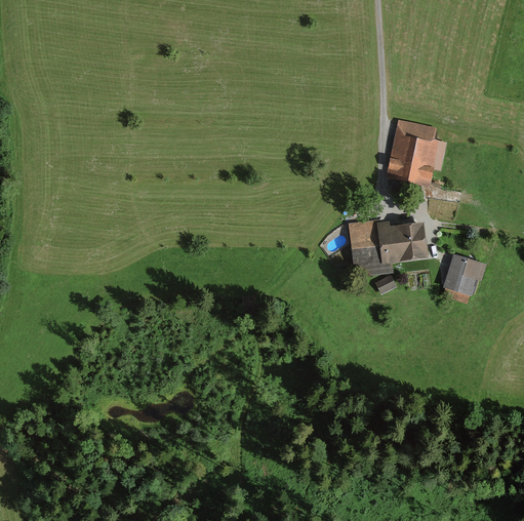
[(434,126),(398,120),(389,171),(437,181),(444,142),(432,139),(434,126)]
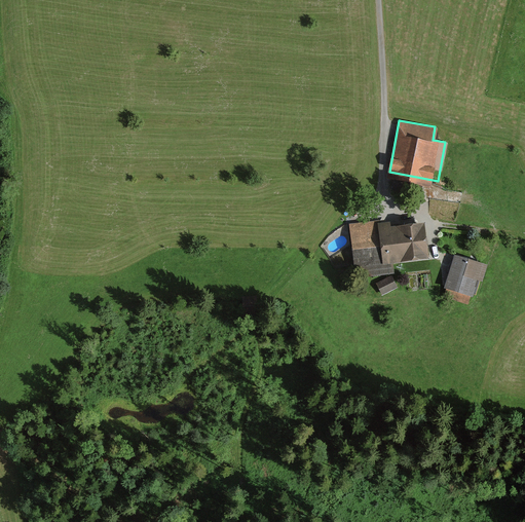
[(386,219),(348,223),(353,267),(423,260),(419,222),(386,226),(386,219)]
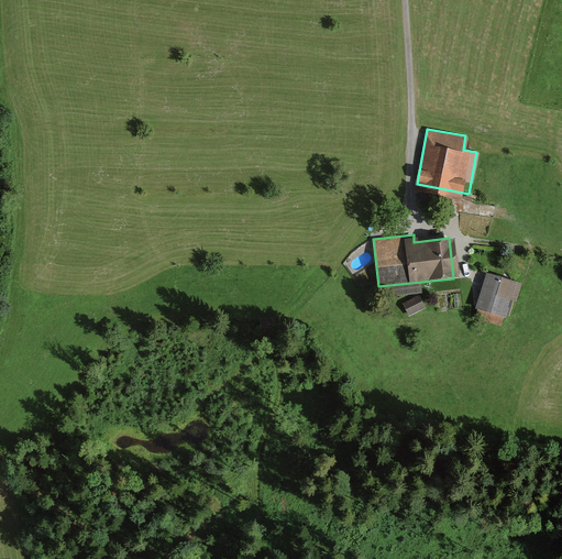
[(516,281),(484,271),(474,307),(506,316),(516,281)]
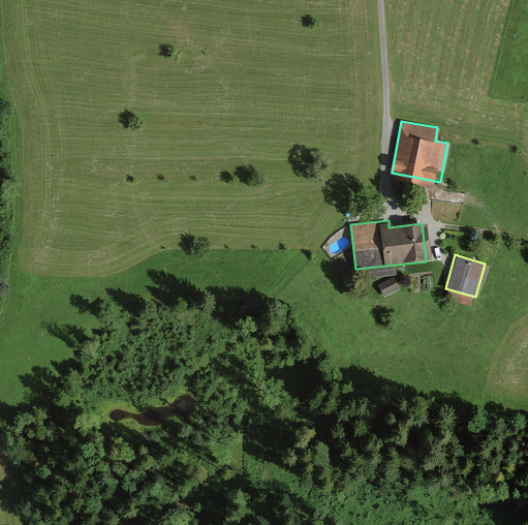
[(383,292),(398,286),(393,276),(378,282),(383,292)]
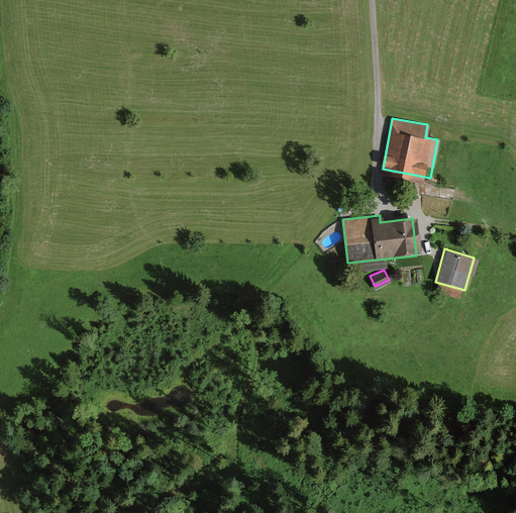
[(369,307),(383,302),(379,292),(365,298),(369,307)]
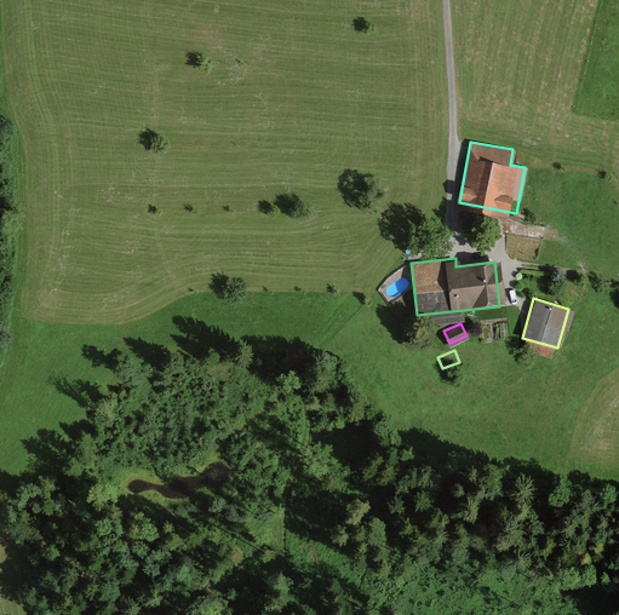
All buildings are outlined.
